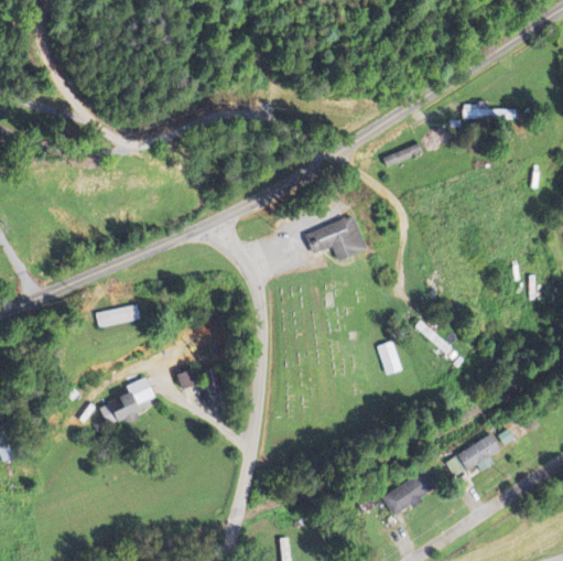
[(451,111),(464,105),(458,93),(445,99),(451,111)]
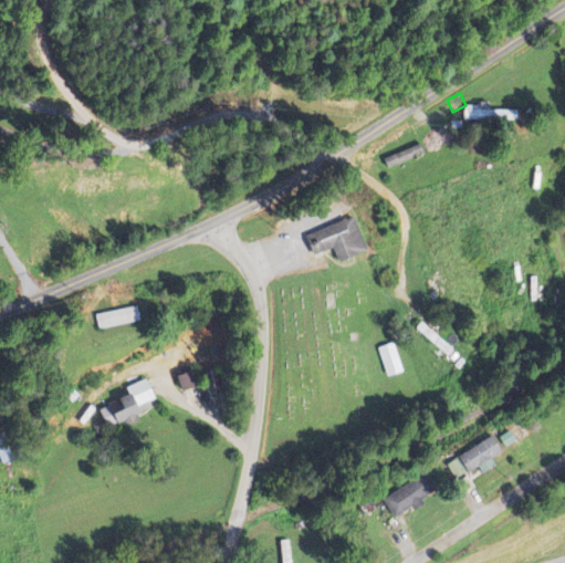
[(490,108),(490,106),(464,106),(464,120),(519,118),(519,107),(490,108)]
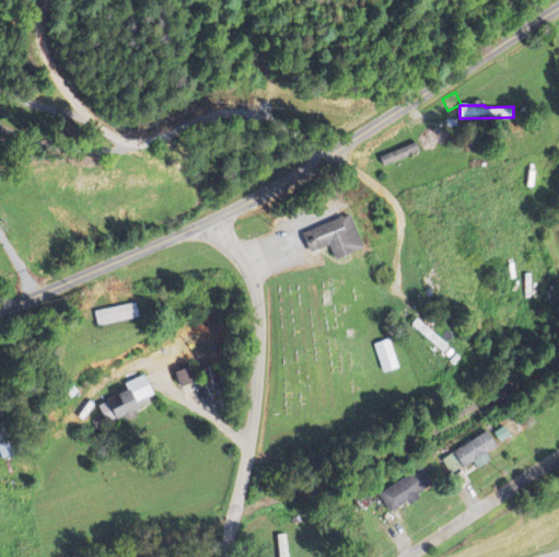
[(362,246),(349,211),(301,230),(309,251),(328,243),(334,257),(362,246)]
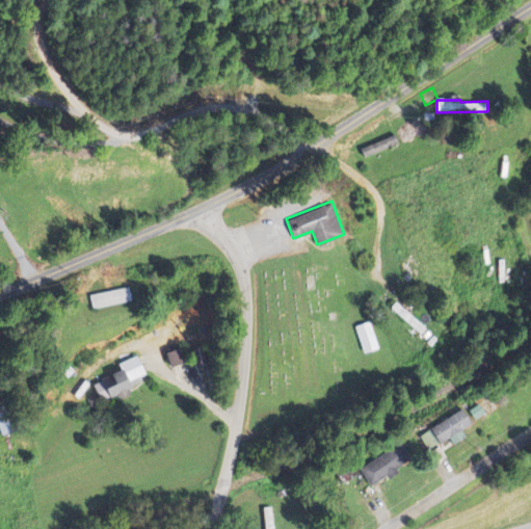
[(93,309),(132,299),(129,286),(89,294),(93,309)]
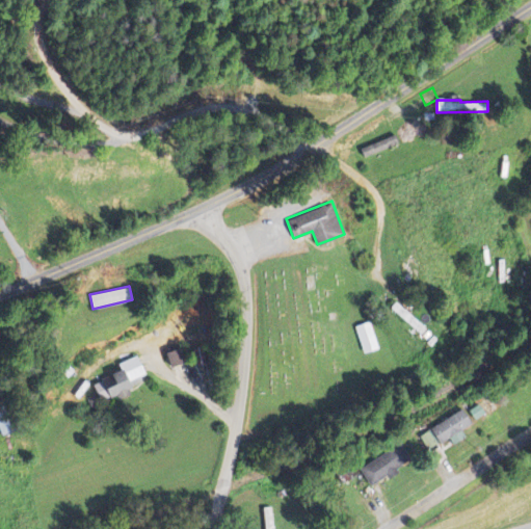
[(354,325),(364,352),(378,347),(369,320),(354,325)]
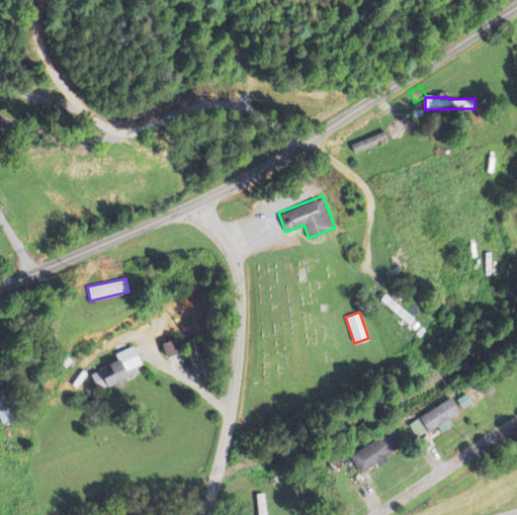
[(115,352),(118,360),(91,371),(99,392),(144,373),(133,345),(115,352)]
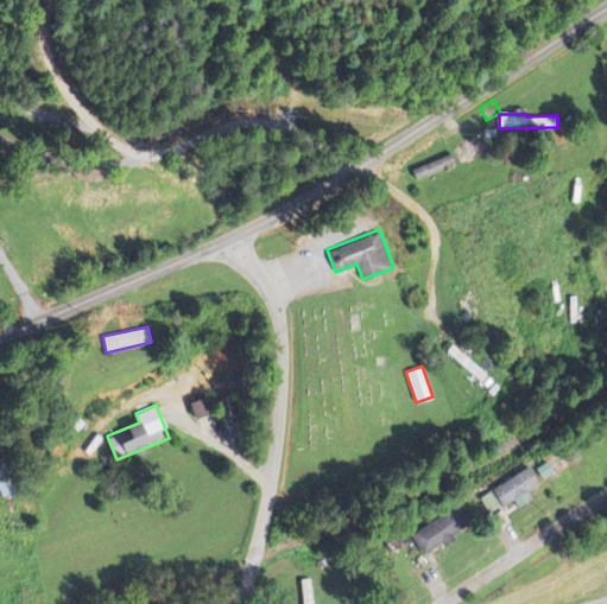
[(479,493),(487,512),(518,497),(517,494),(538,484),(530,468),(479,493)]
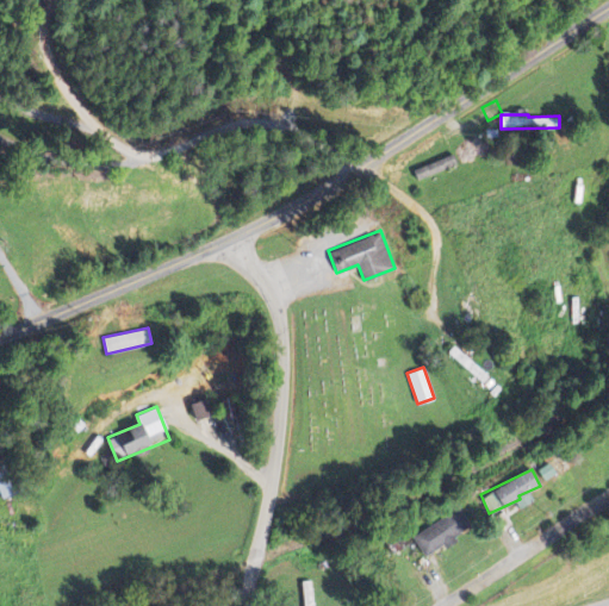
[(411,536),(424,555),(470,528),(458,507),(411,536)]
